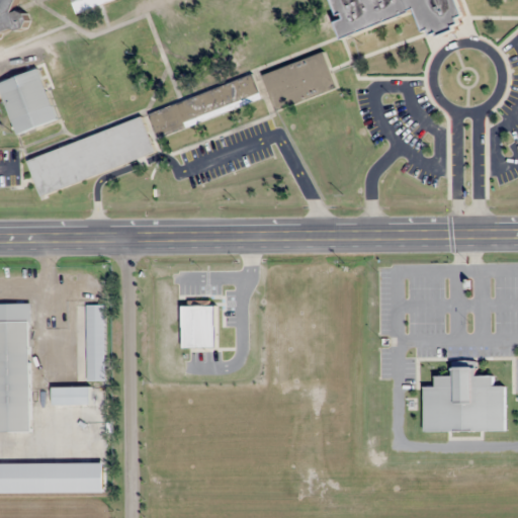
[(73,0),(77,12),(115,0),(73,0)]
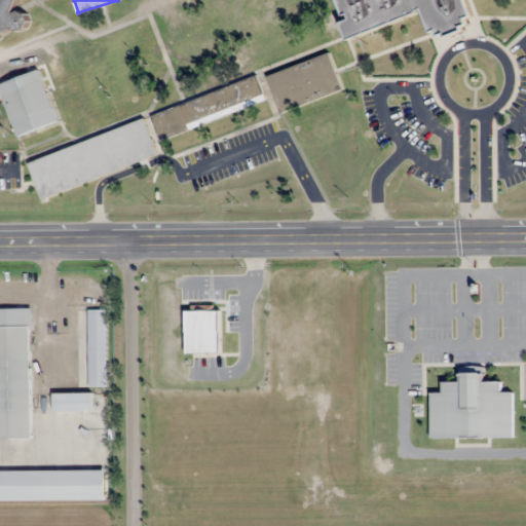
[(162,152),(343,99),(331,54),(301,25),(323,17),(316,0),(291,0),(221,21),(219,12),(254,2),(253,0),(143,0),(175,108),(152,115),(162,152)]
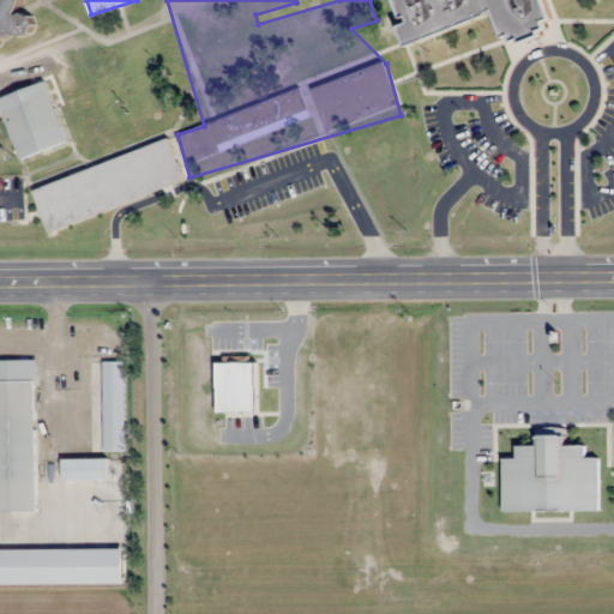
[(392,0),(408,44),(495,16),(504,42),(553,26),(543,0),(392,0)]
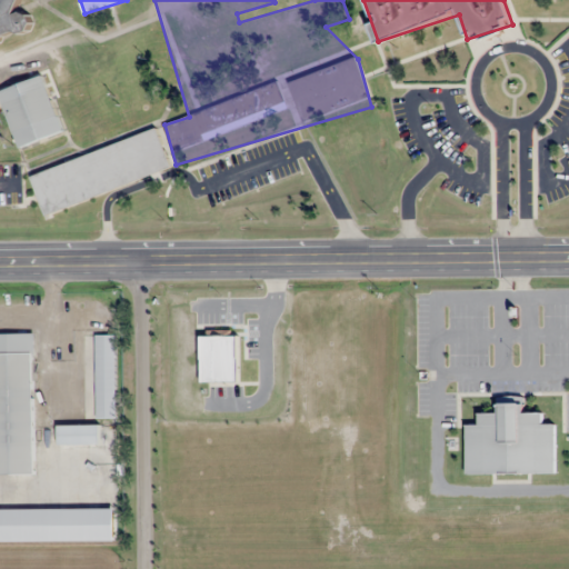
[(62,133),(45,77),(0,89),(0,91),(18,148),(62,133)]
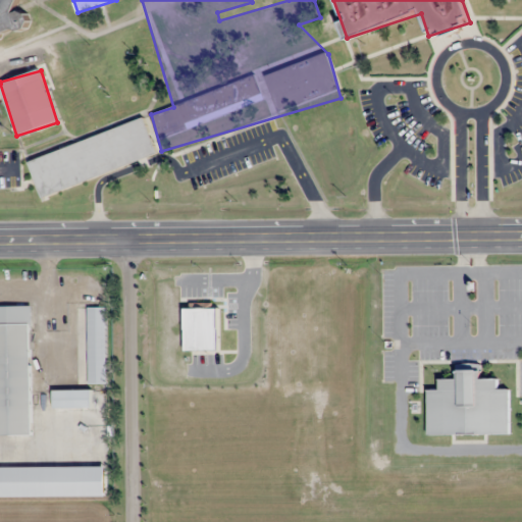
[(157,158),(145,120),(27,157),(38,195),(157,158)]
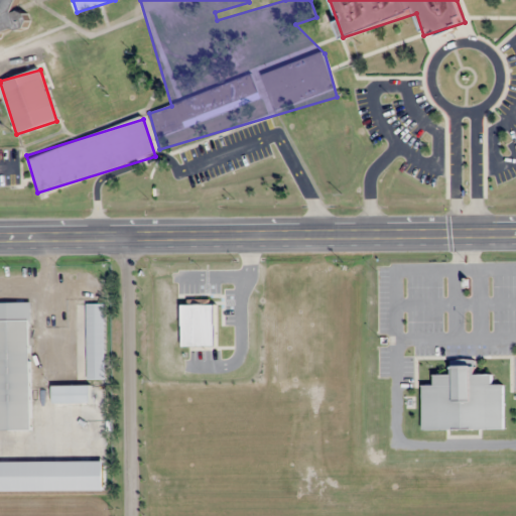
[(0,430),(30,430),(30,302),(0,302),(0,430)]
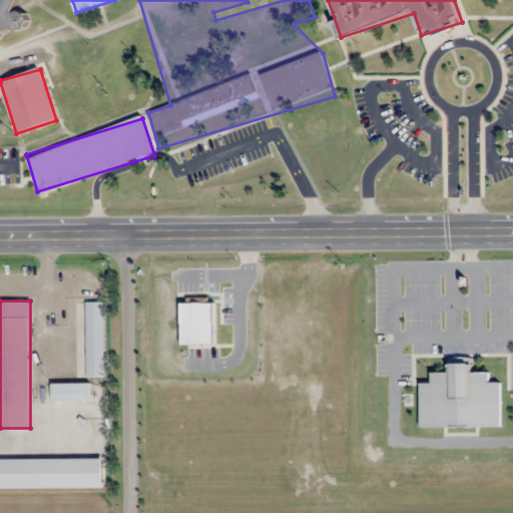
[(420,428),(501,427),(500,382),(489,382),(489,372),(471,372),(471,358),(448,359),(448,373),(431,373),(431,383),(420,383),(420,428)]
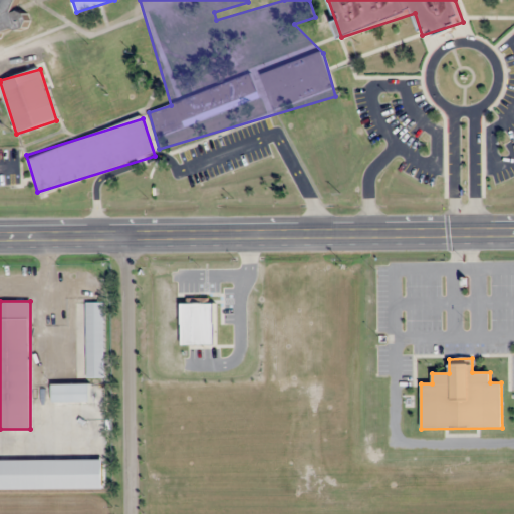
[(90,403),(90,383),(52,383),(52,403),(90,403)]
